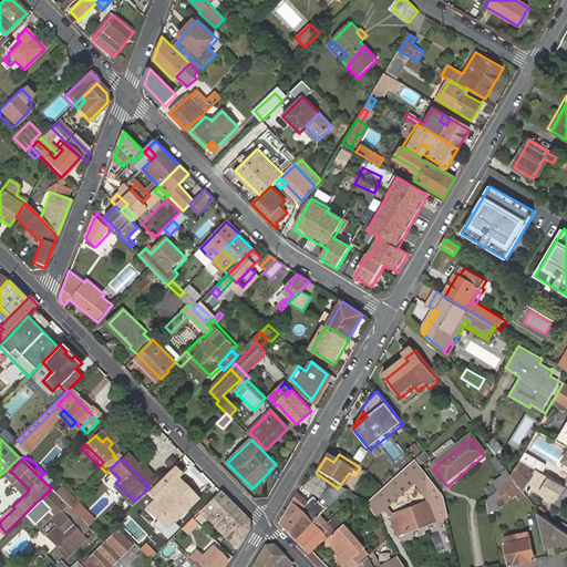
[(521,461),(512,474),(514,478),(522,487),(525,480),(528,475),(533,477),(529,482),(542,490),(538,496),(550,504),(555,497),(563,484),(549,476),(544,474),(521,461)]
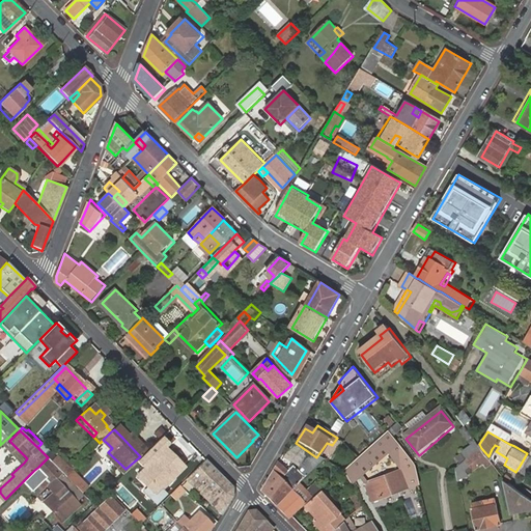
[(382,462),(398,447),(387,434),(370,449),(382,462)]
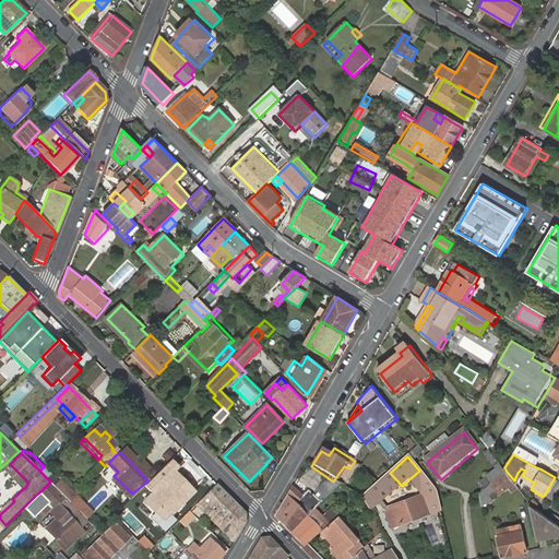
[(132,458),(129,461),(147,480),(151,476),(132,458)]
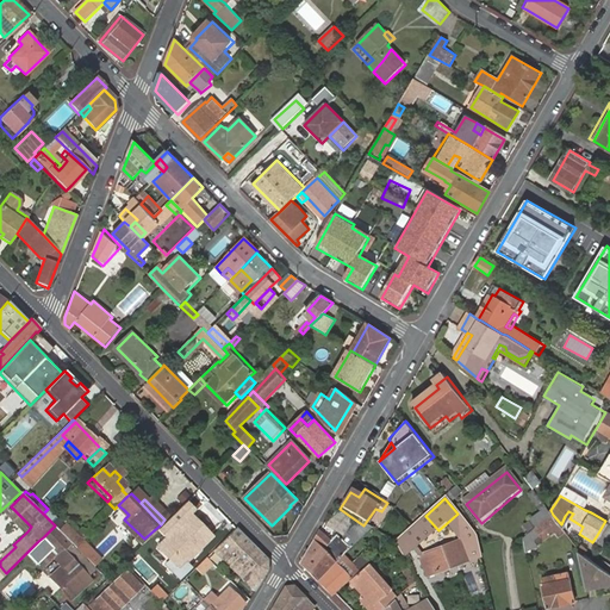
[(123,509),(118,505),(114,509),(112,511),(116,516),(123,509)]
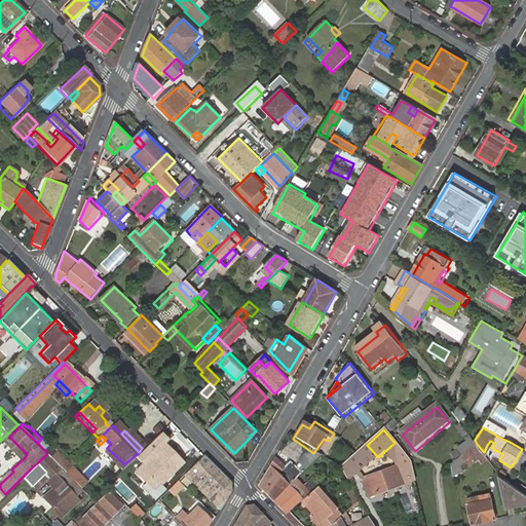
[(27,454),(9,437),(5,440),(24,458),(27,454)]
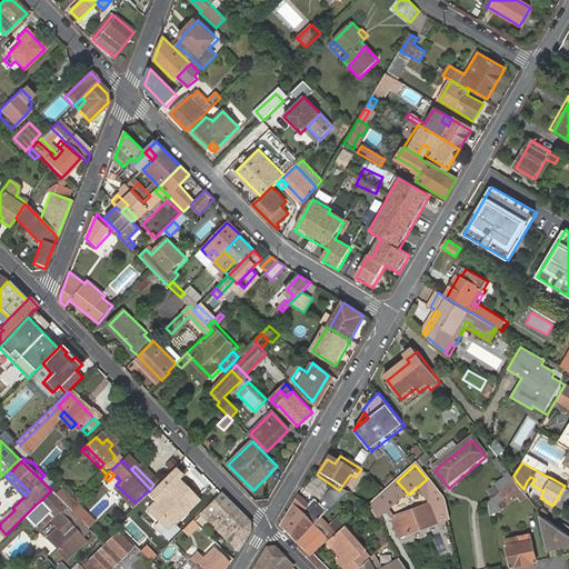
[(495,486),(499,492),(500,491),(516,480),(513,476),(511,473),(495,486)]
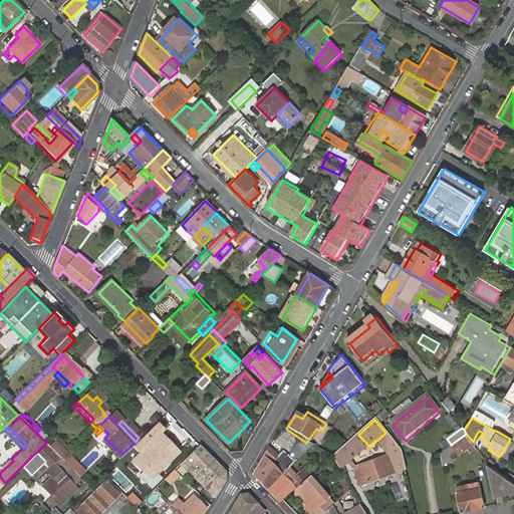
[(52,441),(40,429),(36,433),(46,443),(48,445),(52,441)]
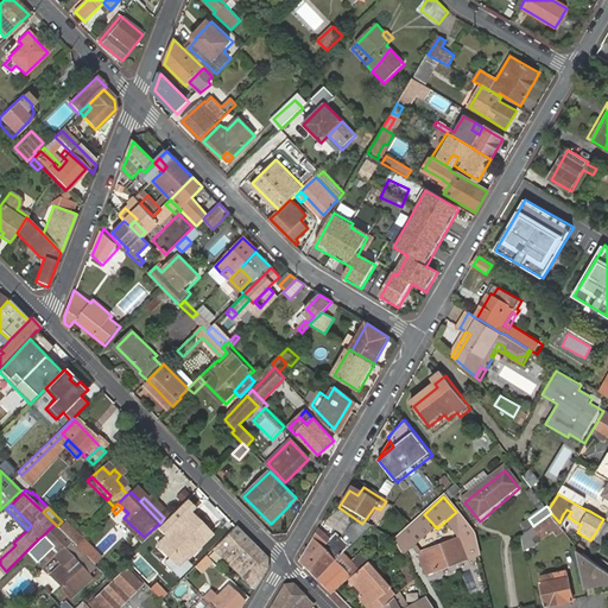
[(209,534),(189,513),(159,543),(179,563),(209,534)]
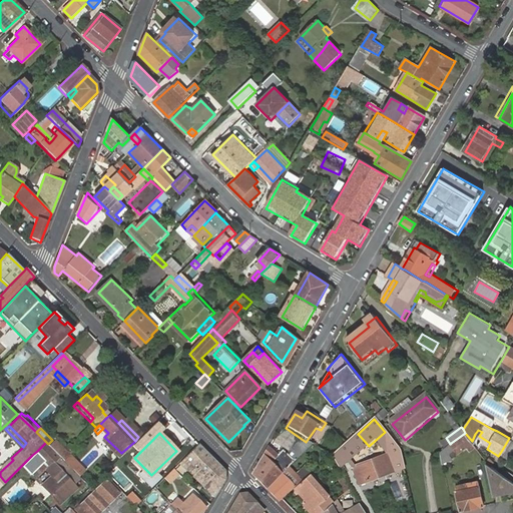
[(465,433),(451,443),(457,451),(472,441),(465,433)]
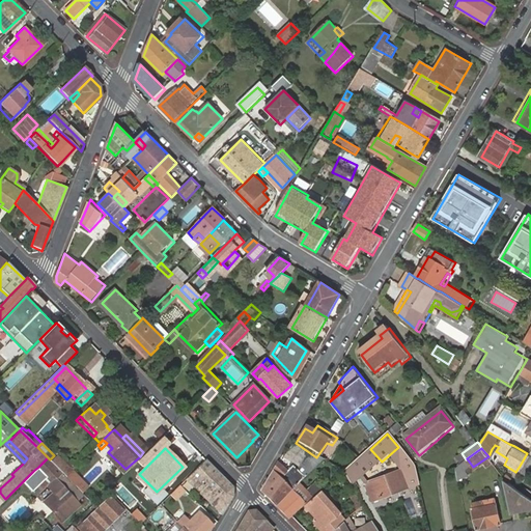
[(55,454),(54,455),(50,459),(54,464),(65,476),(72,470),(55,454)]
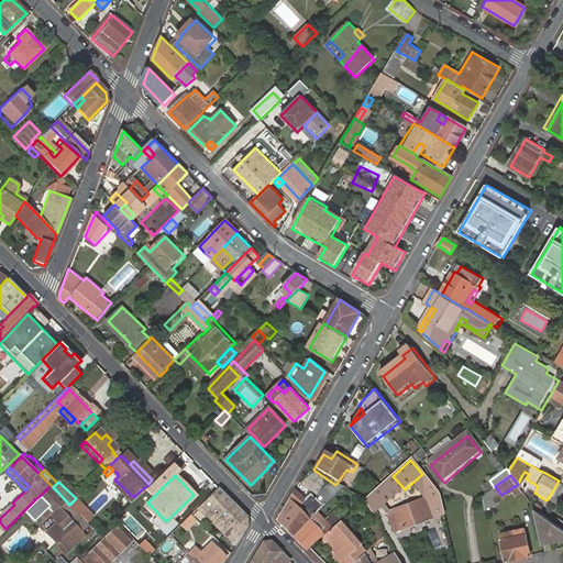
[(53,487),(51,485),(41,495),(47,501),(56,510),(51,516),(57,522),(47,532),(67,552),(86,533),(75,523),(81,518),(56,493),(57,492),(53,487)]
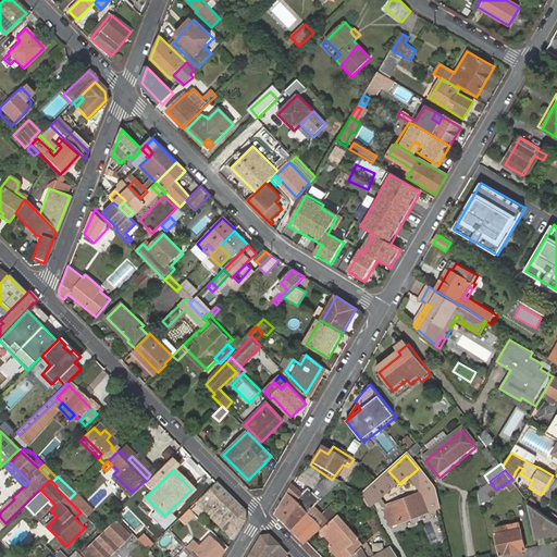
[(243,511),(214,481),(195,502),(198,504),(203,499),(220,516),(214,520),(232,539),(243,521),(243,511)]
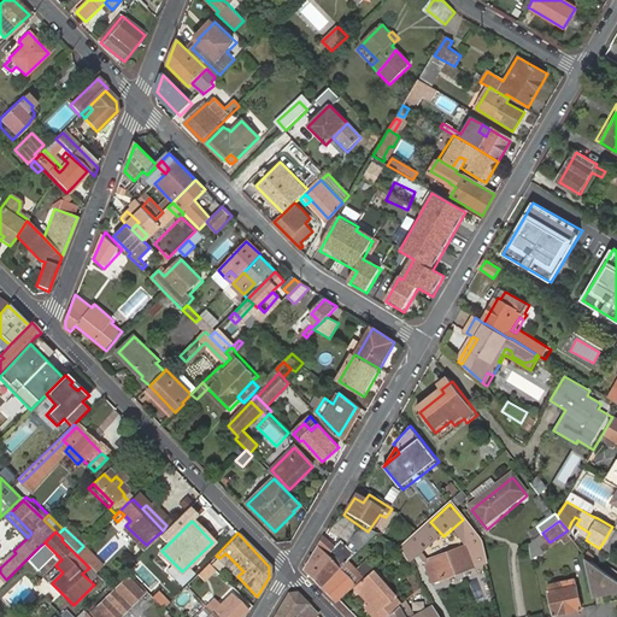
[(304,571),(336,604),(346,595),(350,592),(356,586),(351,580),(340,570),(327,556),(334,546),(323,538),(304,571)]
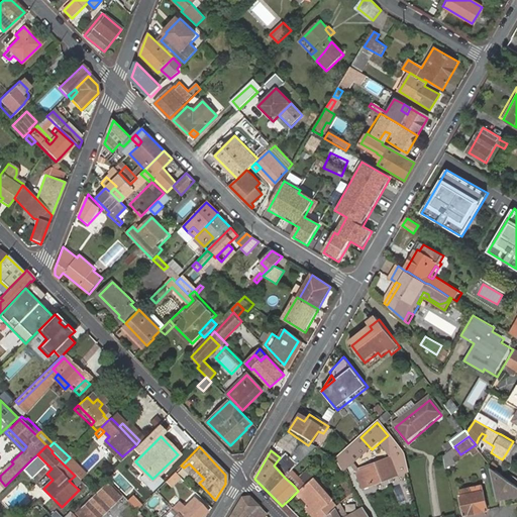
[(38,466),(43,460),(37,454),(32,458),(38,466)]
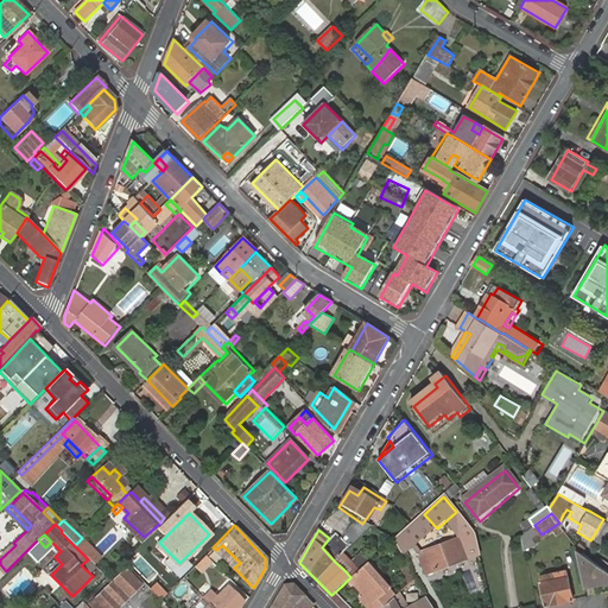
[(75,545),(87,556),(93,549),(82,538),(75,545)]
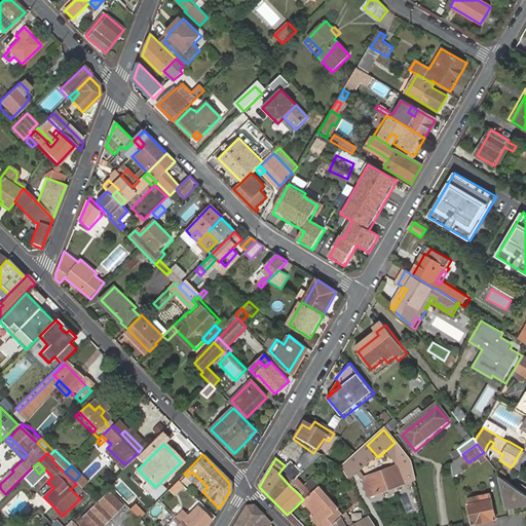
[(299,478),(285,465),(278,474),(290,486),(299,478)]
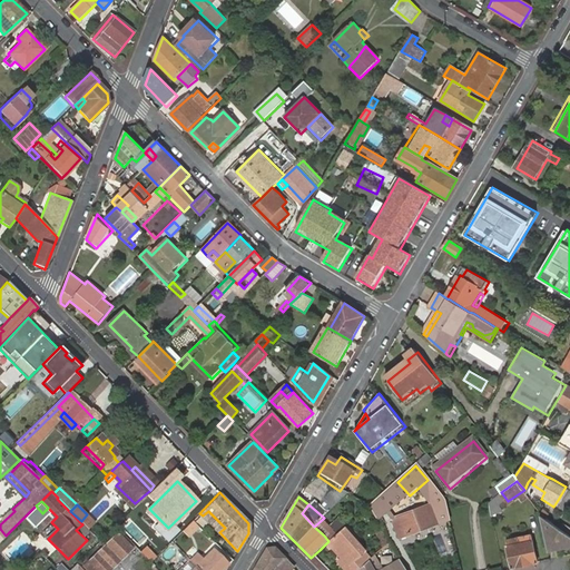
[(430,505),(394,519),(393,523),(399,540),(440,524),(433,507),(430,505)]
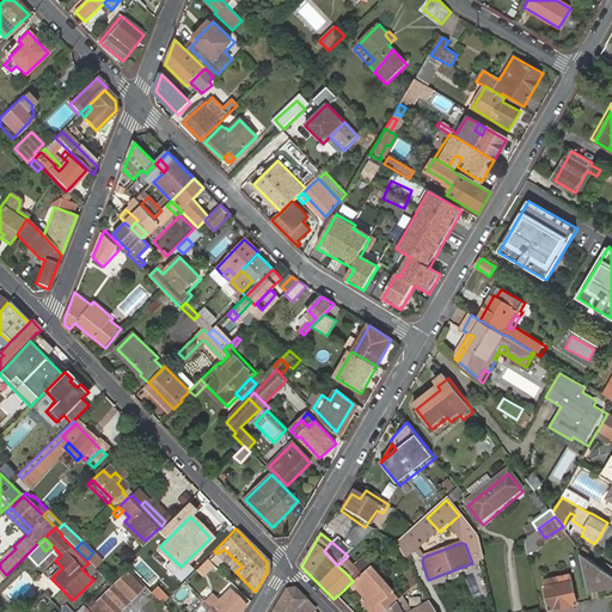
[(224,549),(218,554),(236,571),(242,567),(224,549)]
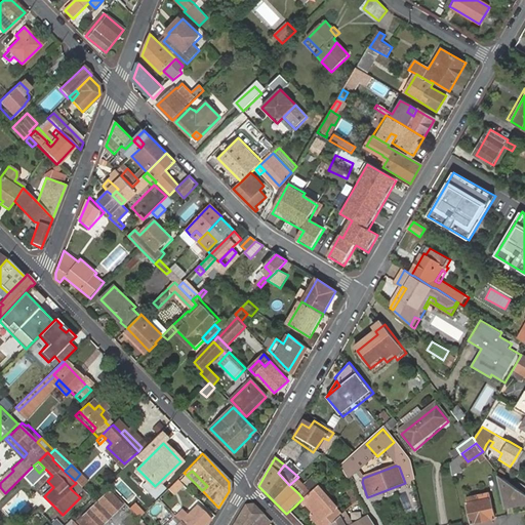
[(524,491),(506,478),(499,473),(506,509),(524,503),(524,491)]
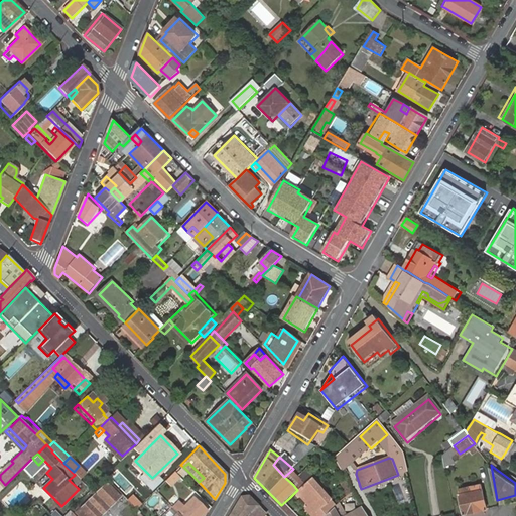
[(174,471),(165,481),(170,486),(179,476),(174,471)]
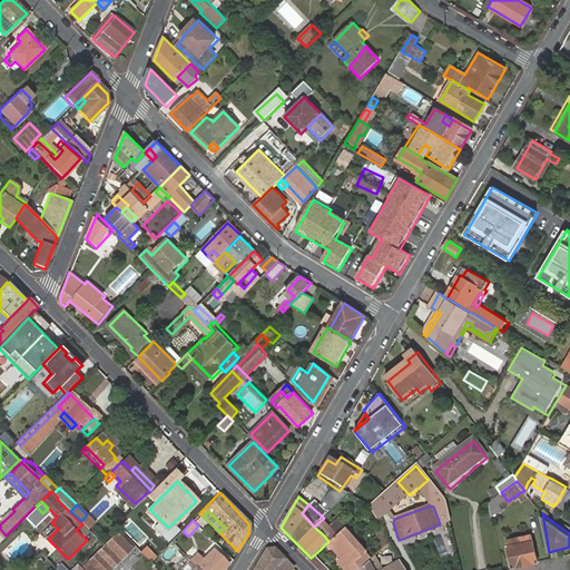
[(328,541),(338,533),(345,528),(340,521),(324,536),(328,541)]
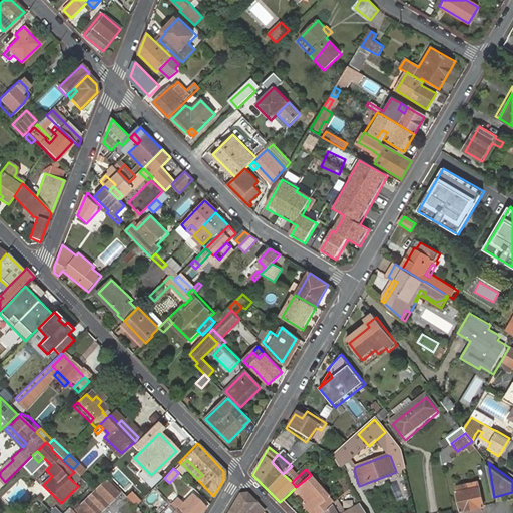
[(96,512),(118,492),(106,478),(74,510),(77,512),(96,512)]
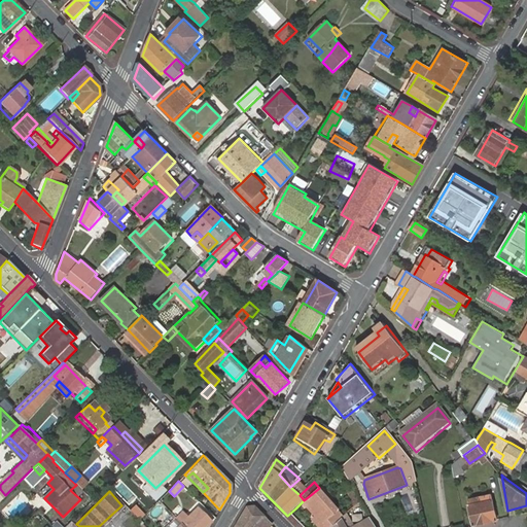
[(331,526),(338,522),(339,521),(313,493),(304,500),(299,505),(313,521),(310,524),(313,526),(331,526)]
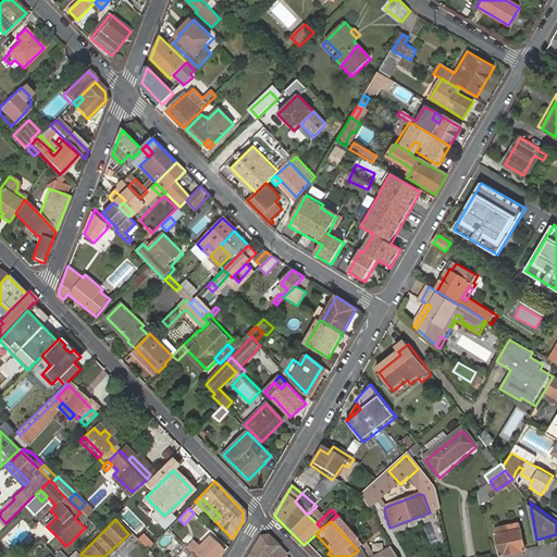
[(494,529),(498,556),(523,552),(518,524),(515,524),(516,530),(498,532),(497,528),(494,529)]
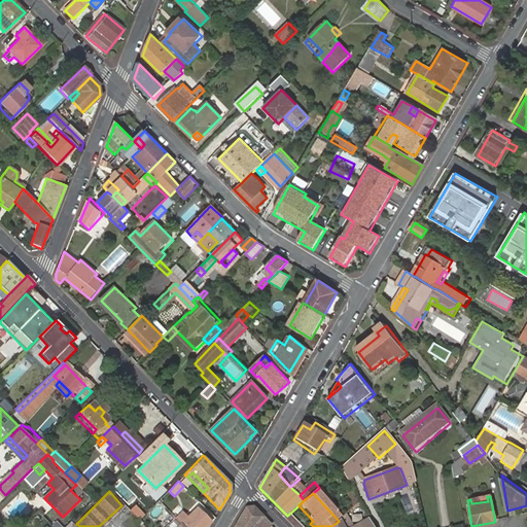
[(299,505),(295,508),(310,524),(313,521),(299,505)]
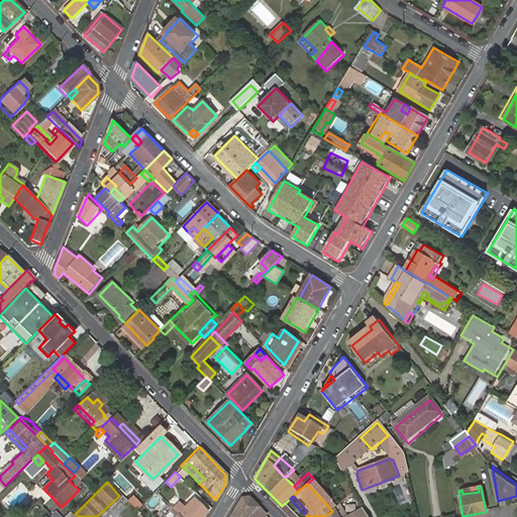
[(179,503),(173,509),(178,514),(181,516),(200,516),(206,512),(194,498),(184,508),(179,503)]
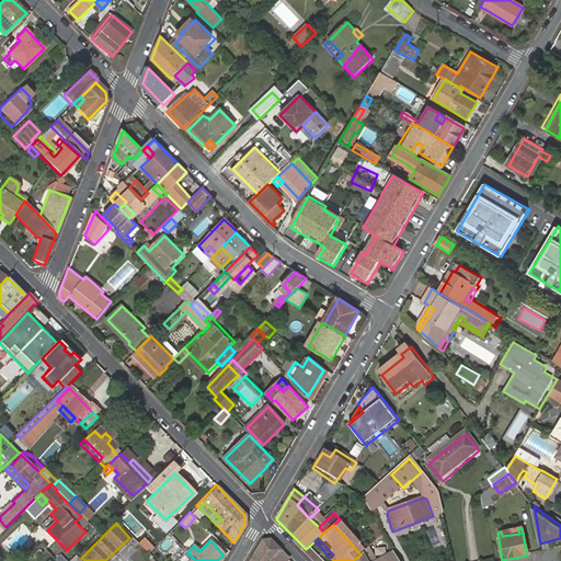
[(282,560),(286,557),(270,540),(262,540),(249,560),(282,560)]
